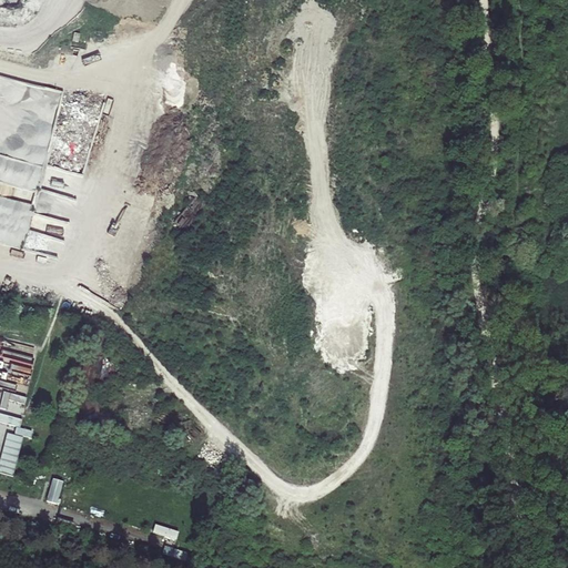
[(4,355),(2,366),(31,374),(34,364),(4,355)]
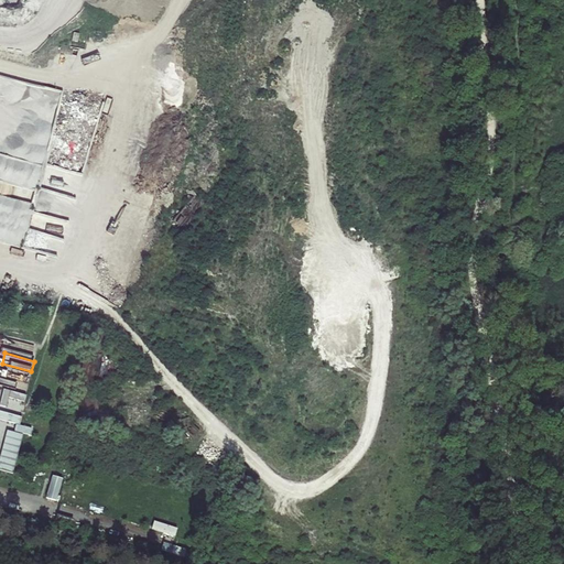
[(3,390),(0,401),(0,405),(21,412),(25,396),(3,390)]
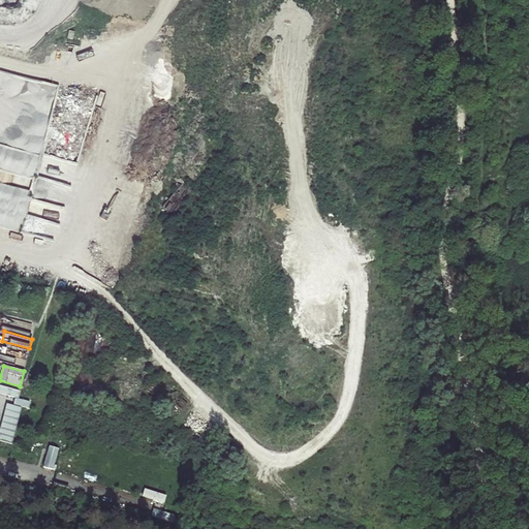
[(0,395),(19,400),(21,392),(0,385),(0,395)]
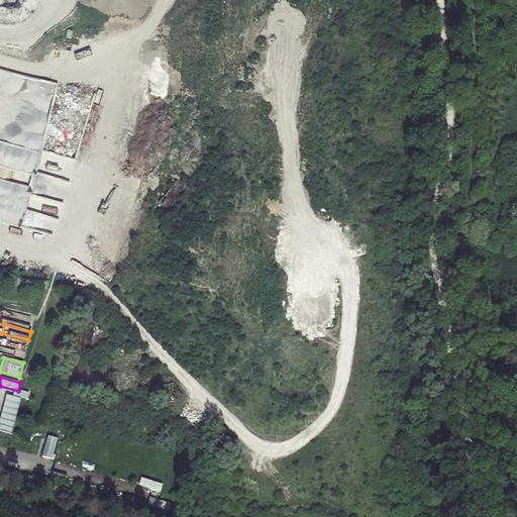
[(6,394),(0,414),(0,430),(11,433),(21,399),(6,394)]
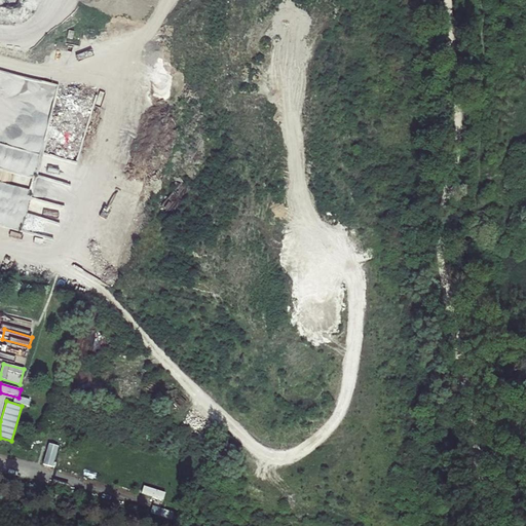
[(52,467),(59,446),(48,443),(42,464),(52,467)]
